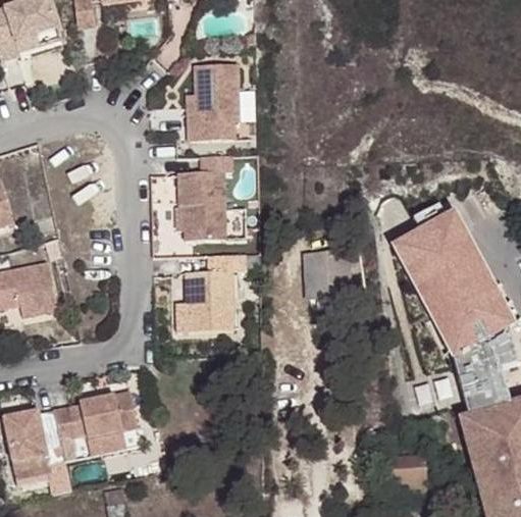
[(27,0),(0,8),(0,59),(1,61),(19,55),(15,40),(40,33),(57,28),(49,0),(27,0)]
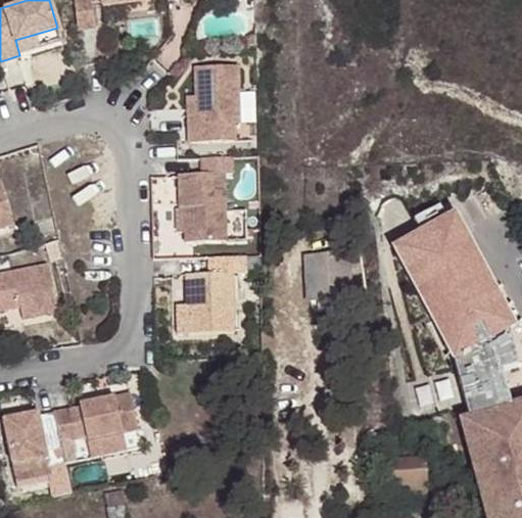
[(74,0),(78,27),(95,25),(93,4),(92,0),(74,0)]
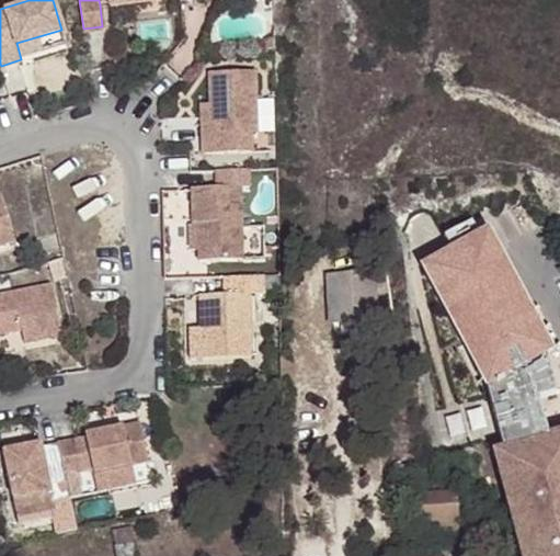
[(16,43),(21,59),(48,52),(43,35),(16,43)]
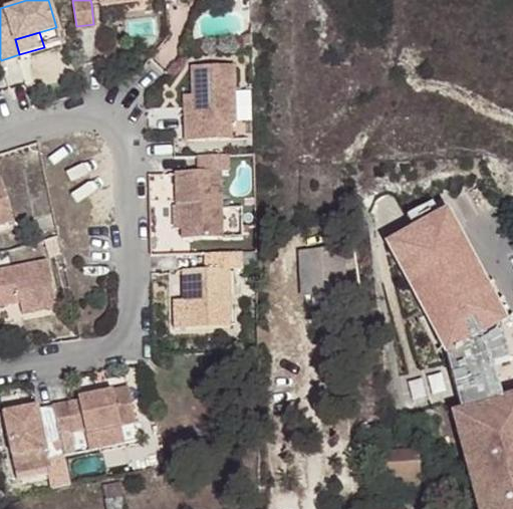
[(192,64),(193,95),(194,119),(185,119),(185,138),(230,137),(230,120),(235,120),(234,91),(233,63),(192,64)]
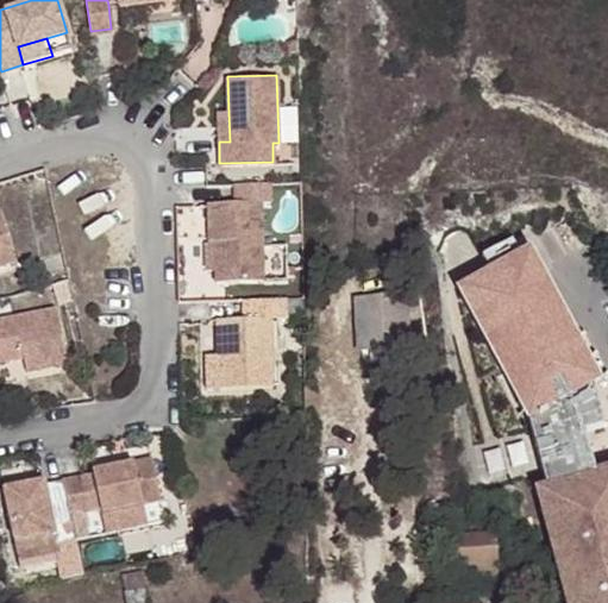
[(218,114),(219,142),(230,142),(229,113),(218,114)]
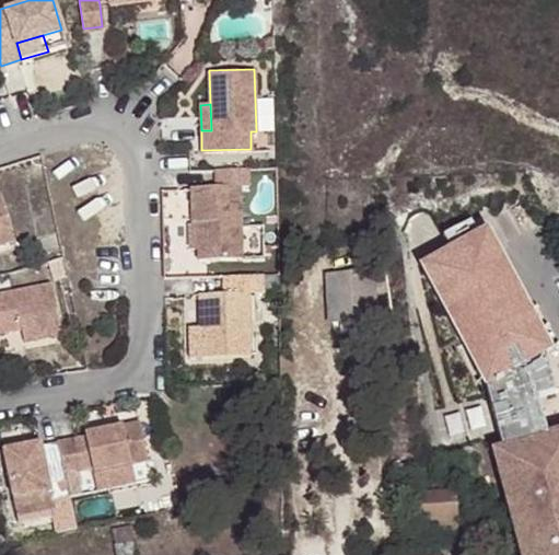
[(247,166),(214,166),(214,184),(190,184),(190,220),(197,220),(197,246),(198,257),(242,256),(240,184),(247,184),(247,166)]
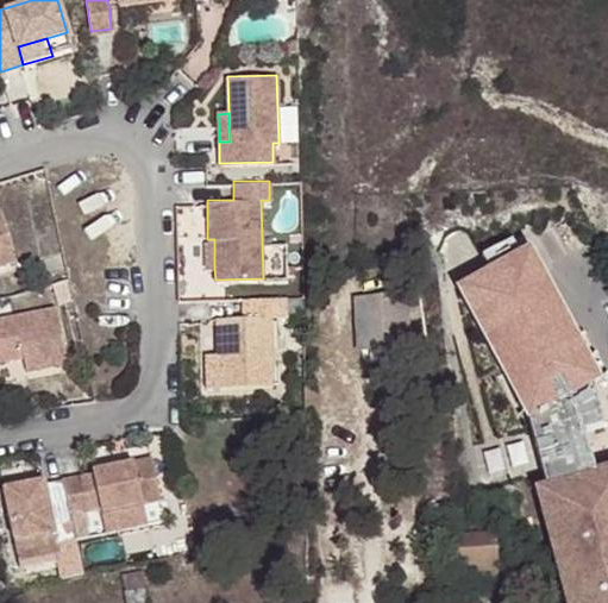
[(0,209),(0,262),(14,258),(0,209)]
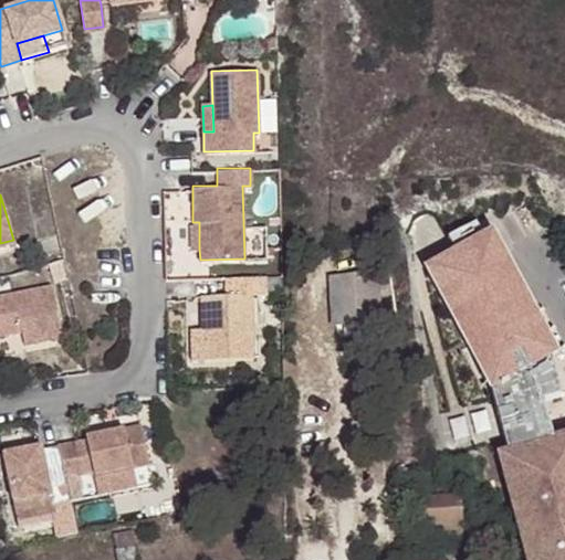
[(248,226),(247,250),(265,250),(265,226),(248,226)]
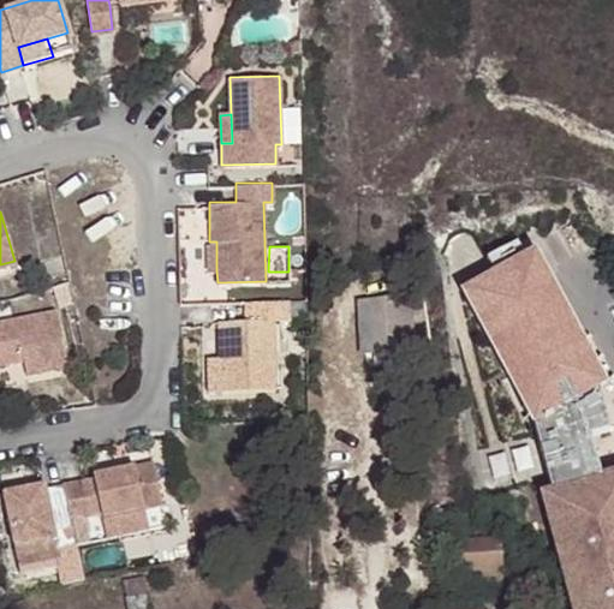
[(613,418),(573,340),(526,250),(458,286),(528,418),(578,608),(613,608),(613,418)]
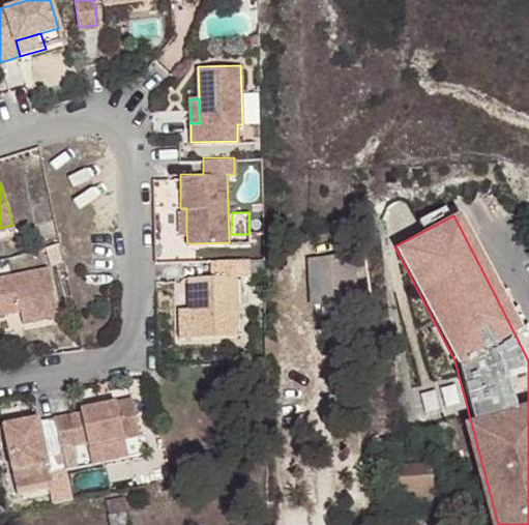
[(58,241),(47,244),(50,261),(62,258),(58,241)]
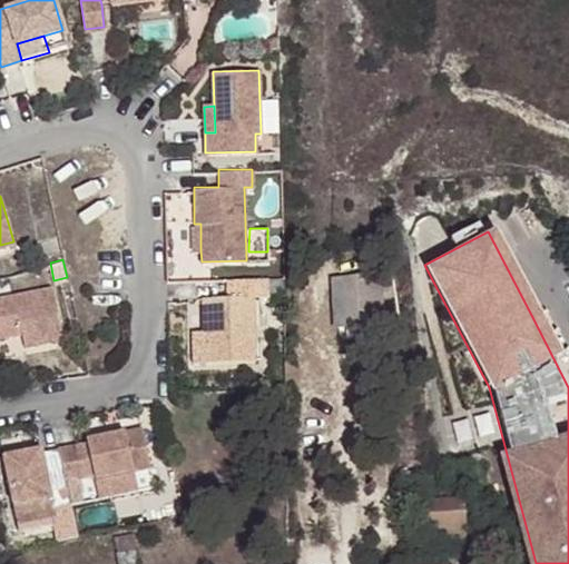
[(266,278),(227,279),(228,297),(203,297),(204,330),(204,333),(208,333),(209,363),(254,360),(253,296),(267,296),(266,278)]
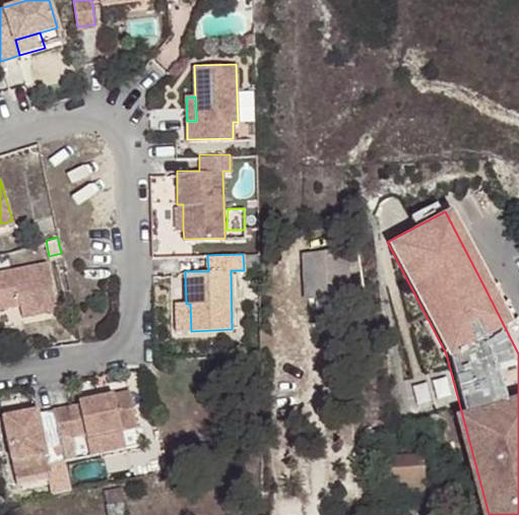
[(354,257),(316,259),(316,298),(348,298),(347,274),(353,274),(354,257)]
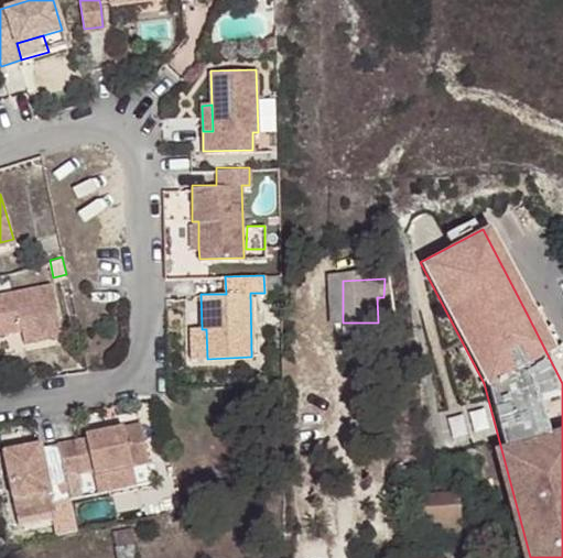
[(51,282),(0,293),(0,332),(21,328),(24,342),(62,334),(51,282)]
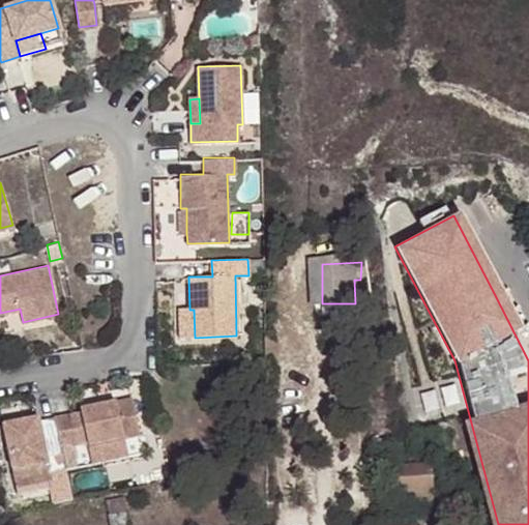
[(494,293),(528,360),(528,332),(505,287),(494,293)]
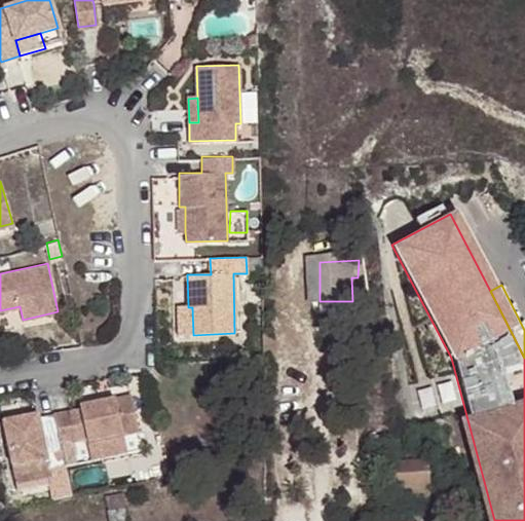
[(177,307),(178,335),(193,335),(192,307),(188,307),(177,307)]
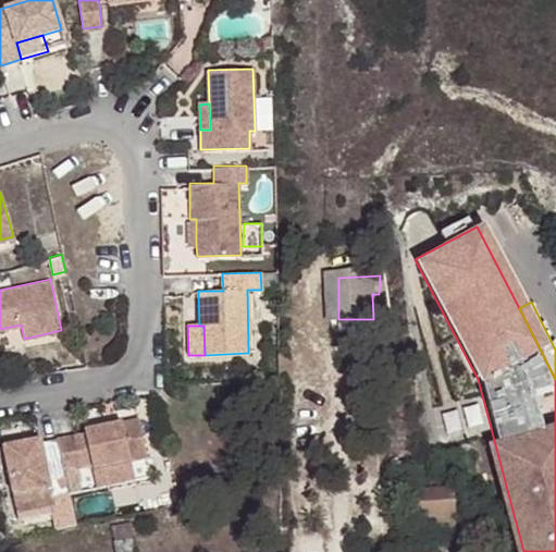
[(85,431),(57,437),(63,469),(76,466),(91,463),(93,467),(131,458),(147,455),(138,416),(84,428),(85,431)]
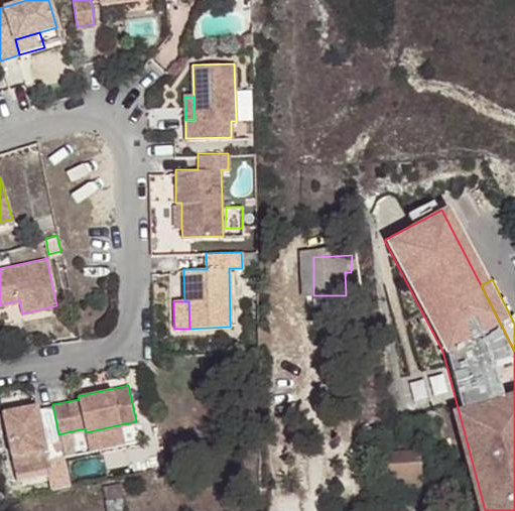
[(36,405),(2,412),(12,458),(46,450),(48,459),(63,456),(63,455),(58,434),(52,404),(37,408),(36,405)]
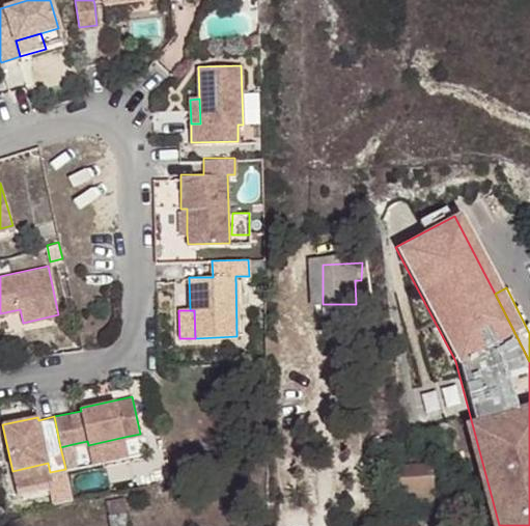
[(124,437),(88,445),(92,463),(129,454),(124,437)]
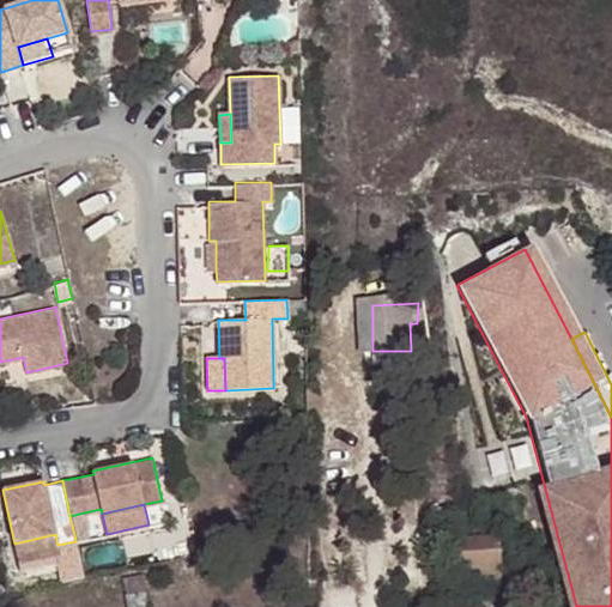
[(84,513),(70,516),(76,540),(90,538),(84,513)]
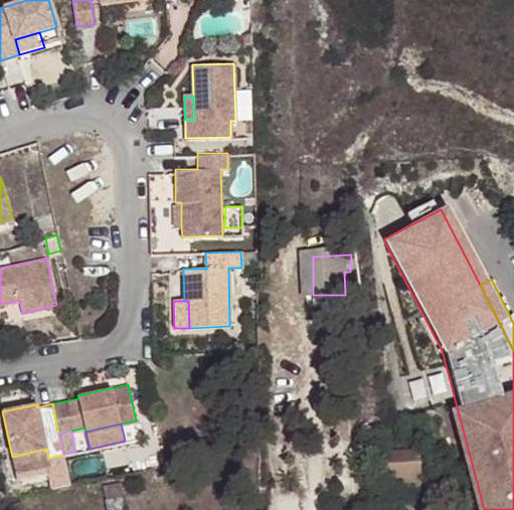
[(46,449),(12,457),(15,472),(50,465),(48,458),(46,449)]
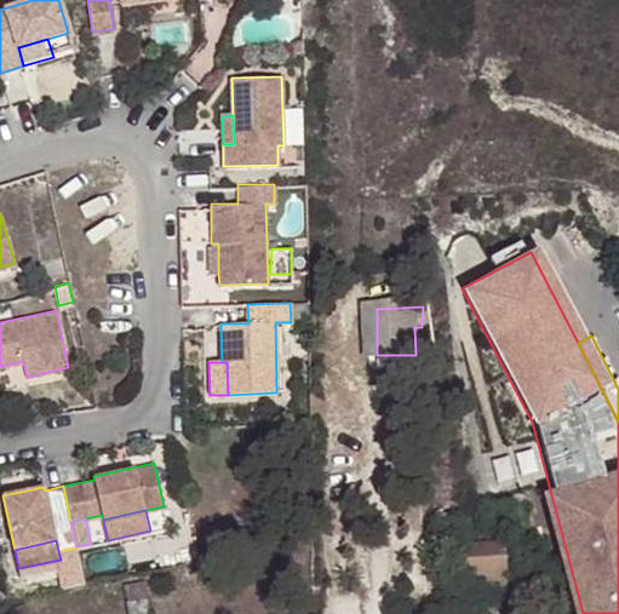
[(463,543),(463,574),(476,574),(476,586),(509,585),(508,541),(463,543)]
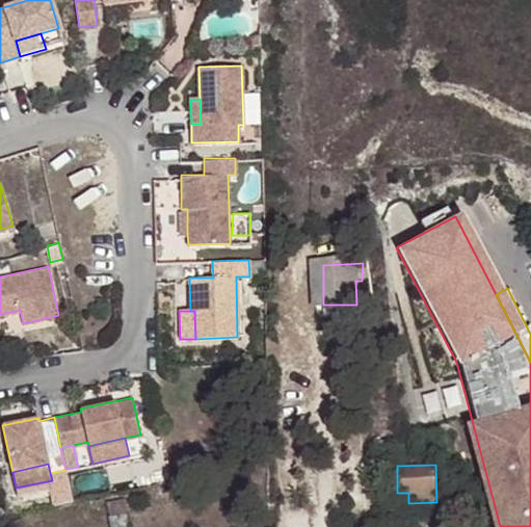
[(110,516),(130,511),(128,498),(107,502),(110,516)]
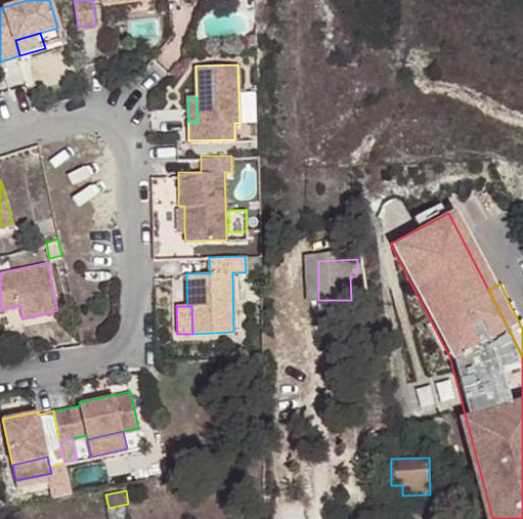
[(130,518),(128,504),(109,508),(110,518),(130,518)]
